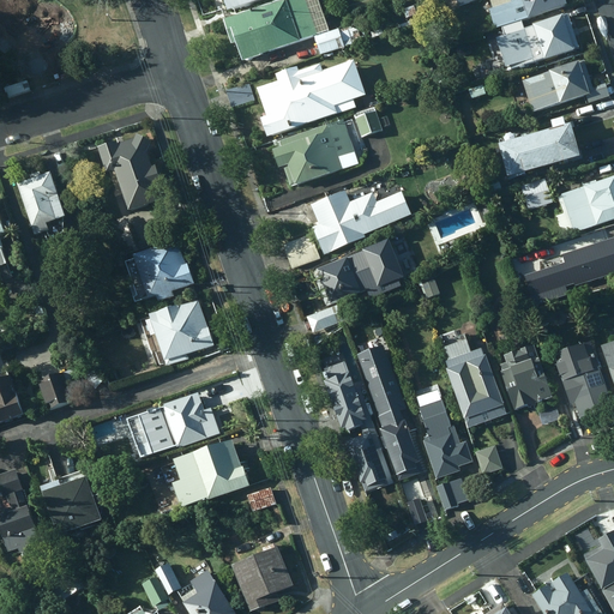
[(220,0),(224,13),(262,0),(220,0)]
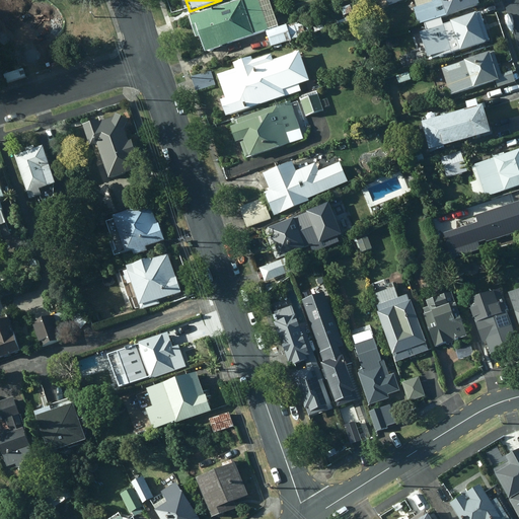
[(263,8),(260,0),(246,0),(240,2),(239,0),(187,17),(193,39),(197,36),(203,53),(251,34),(254,33),(267,29),(261,9),(263,8)]
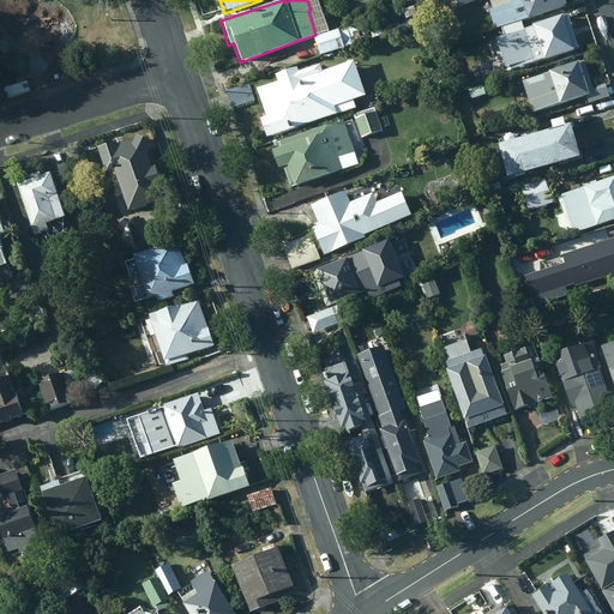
[(487,10),(494,29),(566,6),(564,0),(446,0),(450,8),(475,0),(488,0),(491,8),(487,10)]
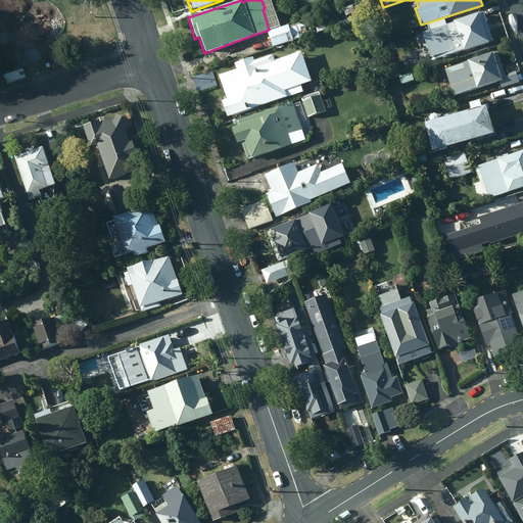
[(350,6),(342,9),(347,24),(355,20),(350,6)]
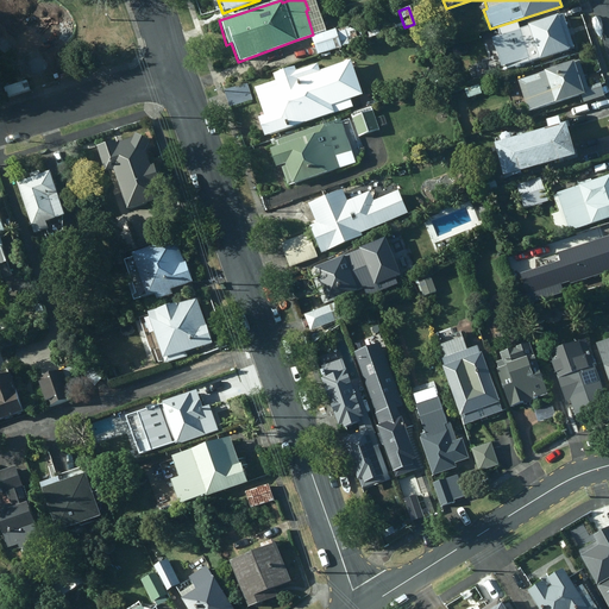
[(504,67),(506,70),(538,60),(538,61),(573,49),(563,14),(519,30),(516,23),(496,29),(500,36),(491,39),(501,68),(504,67)]
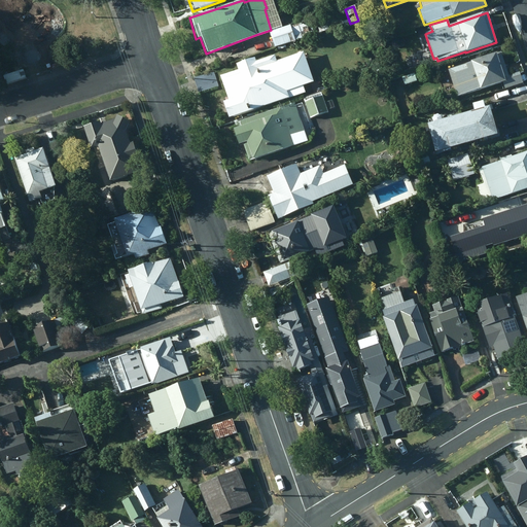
[(289,26),(269,32),(274,48),(295,41),(294,40),(309,35),(305,22),(289,27),(289,26)]
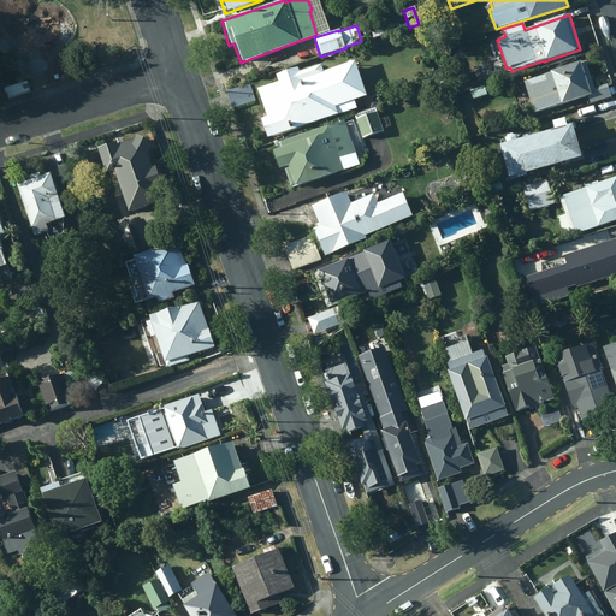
[(594,89),(585,61),(523,81),(533,114),(587,98),(588,105),(611,98),(606,84),(594,89)]
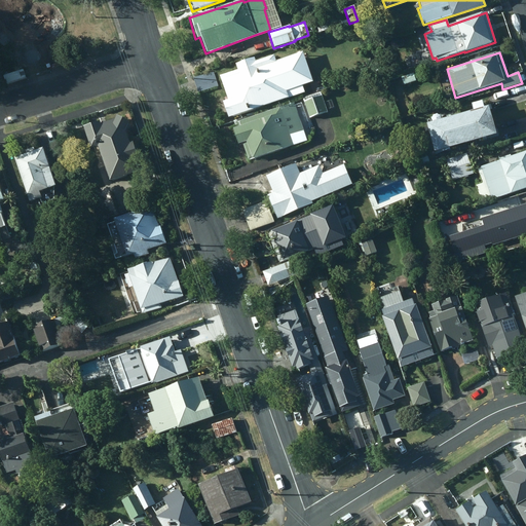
[(221,103),(226,119),(287,99),(287,98),(301,94),(296,79),(291,81),(283,54),(272,58),(272,57),(254,63),(253,59),(233,65),(235,71),(218,77),(226,102),(221,103)]
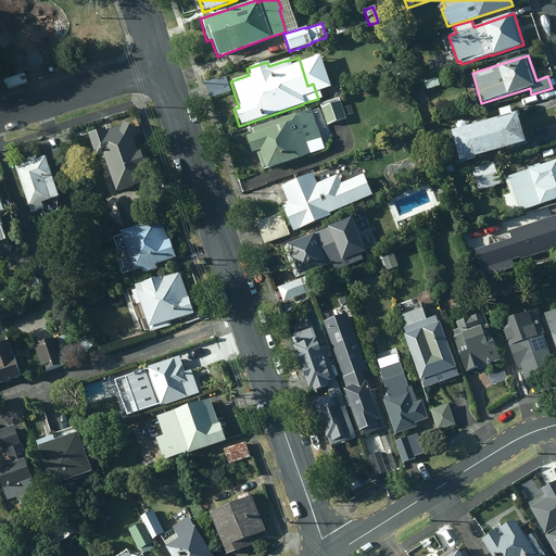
[(225,75),(203,83),(210,100),(230,92),(225,75)]
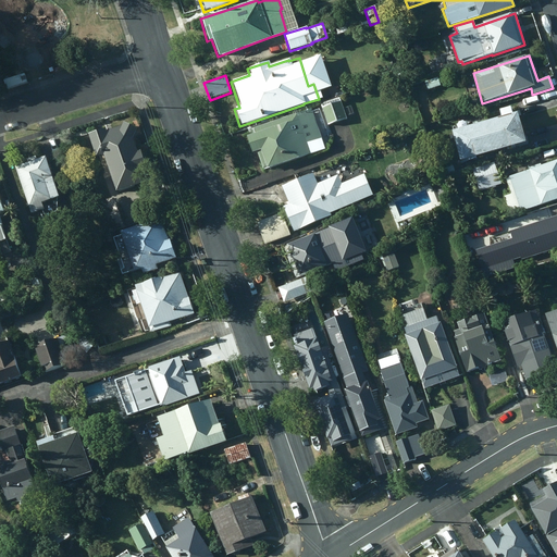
[(428,81),(430,89),(441,85),(437,77),(428,81)]
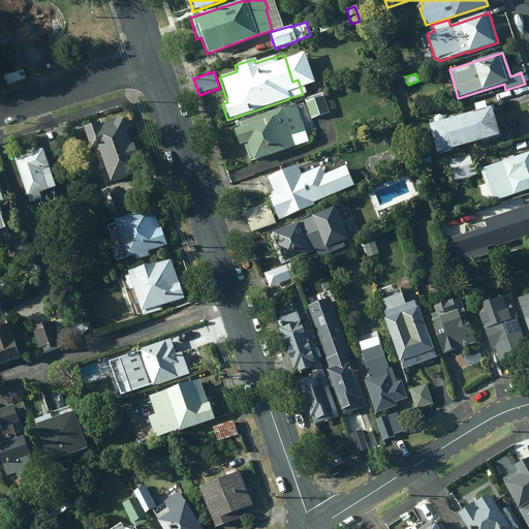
[(323,97),(305,102),(310,119),(329,114),(323,97)]
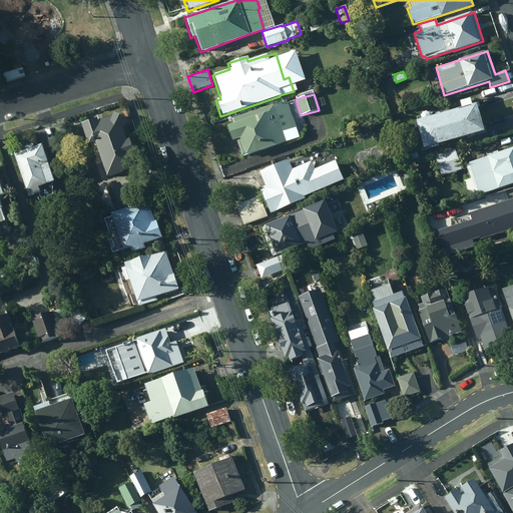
[(286,100),(228,120),(229,125),(225,126),(230,142),(235,140),(240,156),(299,138),(298,136),(305,133),(294,100),(287,102),(286,100)]
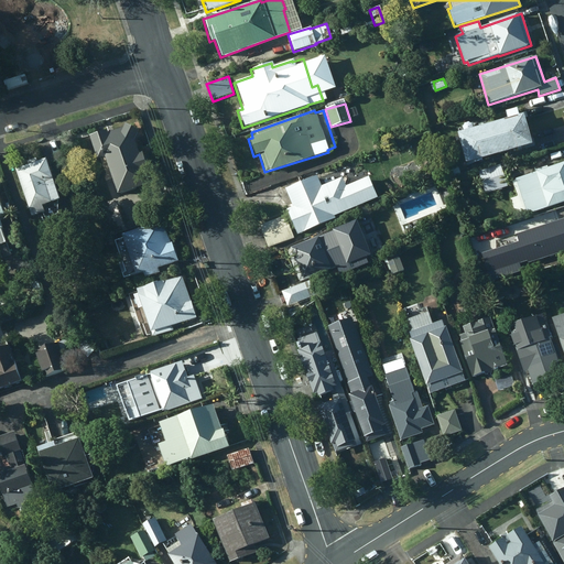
[(456,133),(464,164),(527,147),(528,149),(535,147),(532,137),(529,138),(522,115),(518,116),(516,110),(505,114),(507,120),(456,133)]
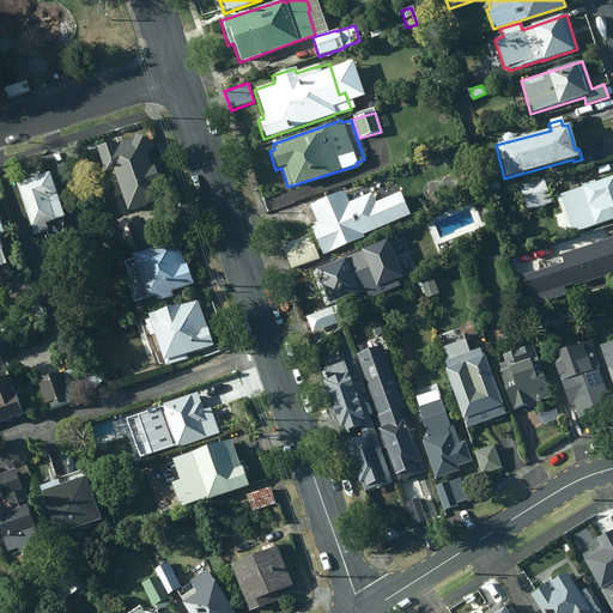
[(116,170),(123,168),(138,208),(170,198),(165,184),(169,183),(162,163),(159,164),(155,150),(158,140),(143,133),(141,137),(125,143),(123,139),(107,145),(116,170)]
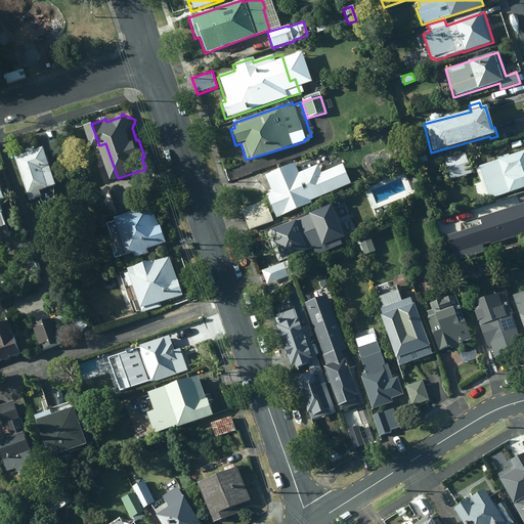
[(44,189),(61,183),(49,145),(40,148),(39,144),(30,147),(31,151),(19,156),(35,201),(46,197),(44,189)]
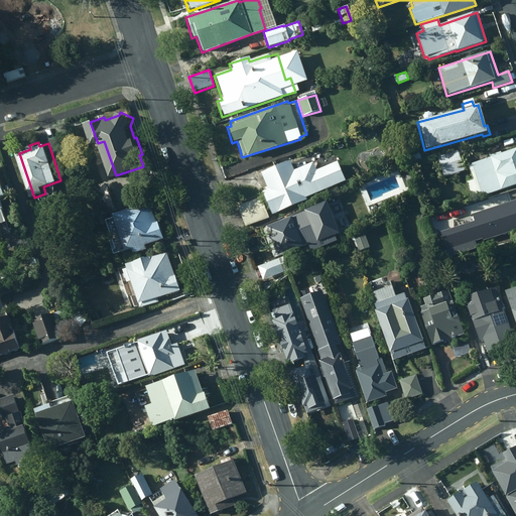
[(466,183),(472,200),(515,184),(515,148),(471,164),(472,166),(469,167),(474,181),(466,183)]
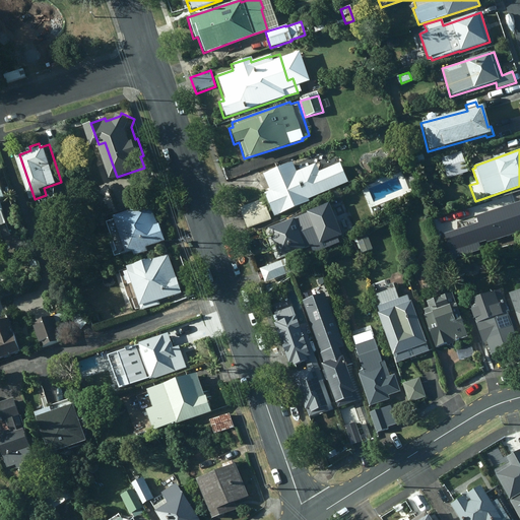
[(460,152),(440,158),(447,180),(467,173),(460,152)]
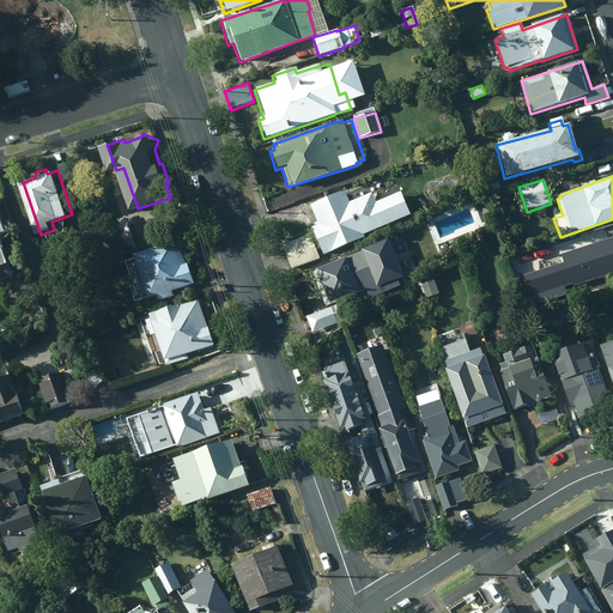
[(7,213),(1,192),(0,192),(0,248),(12,246),(7,232),(14,230),(8,212),(7,213)]
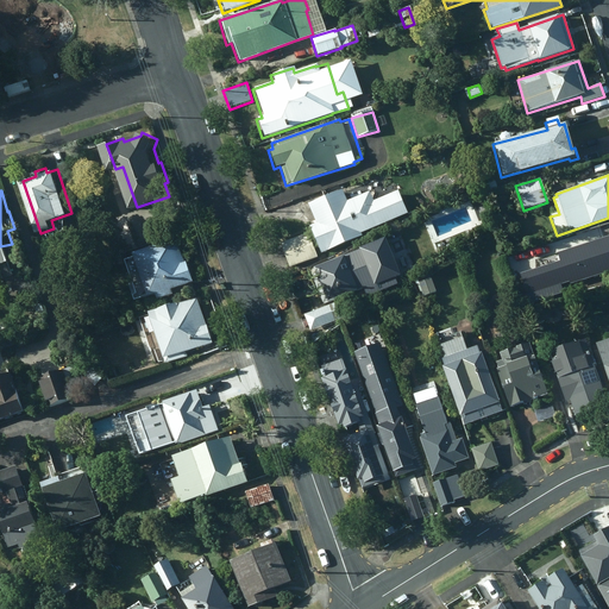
[(359,234),(406,214),(395,193),(371,202),(368,193),(345,202),(340,190),(306,205),(314,224),(308,226),(319,253),(360,237),(359,234)]
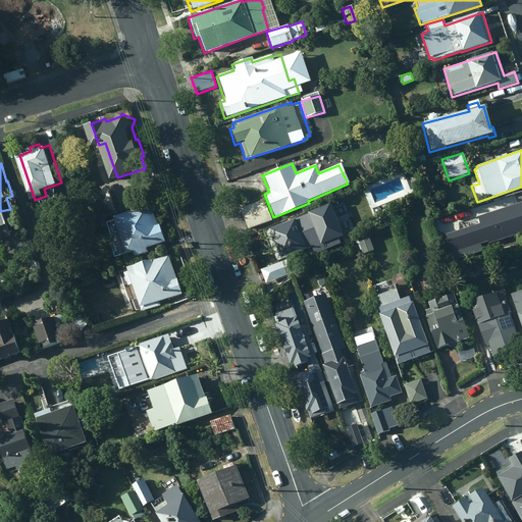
[(271,221),(263,200),(240,209),(247,229),(271,221)]
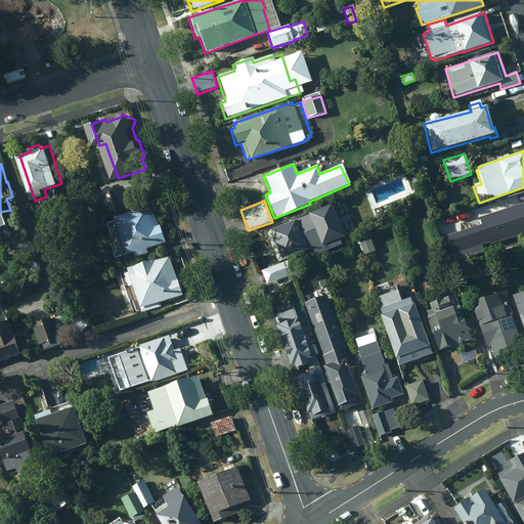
[(157,204),(123,216),(135,254),(141,252),(142,256),(155,253),(153,248),(171,243),(166,224),(164,224),(157,204)]
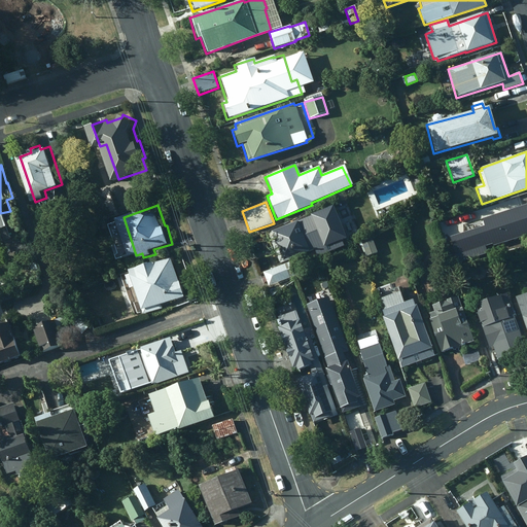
[(526,236),(526,205),(515,209),(524,238),(526,236)]
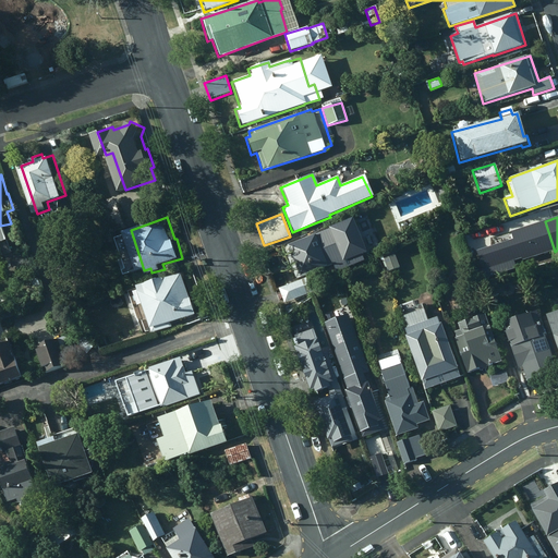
[(555,252),(545,221),(512,231),(522,262),(555,252)]
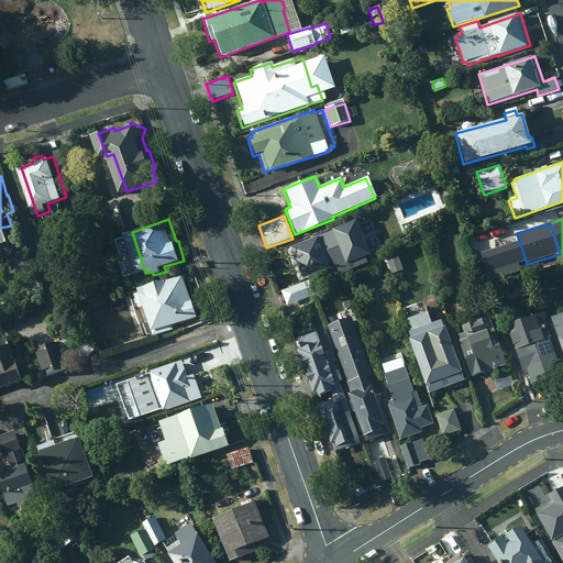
[(356,253),(349,233),(331,239),(329,233),(328,233),(288,250),(300,280),(319,273),(352,260),(352,258),(350,255),(356,253)]
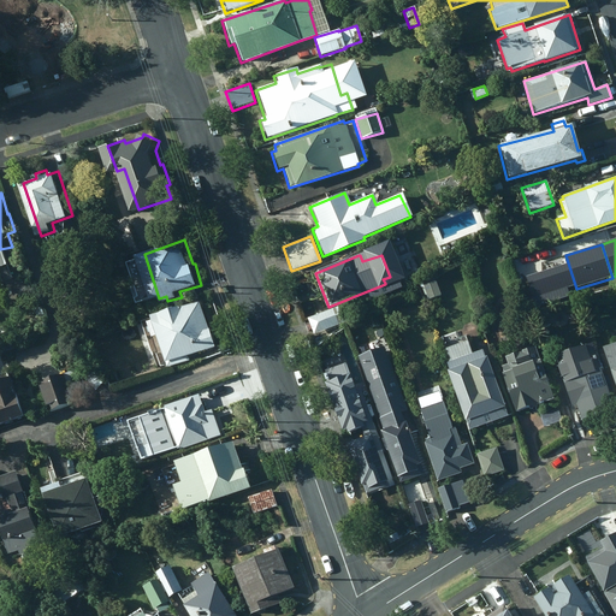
[(443,265),(438,259),(425,267),(430,274),(443,265)]
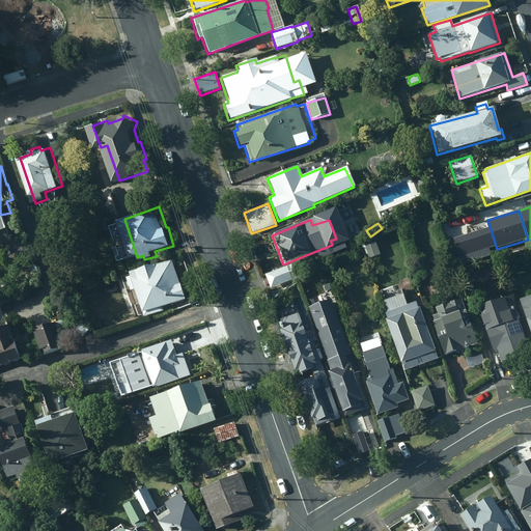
[(367,259),(380,255),(372,236),(362,242),(364,246),(363,247),(367,259)]
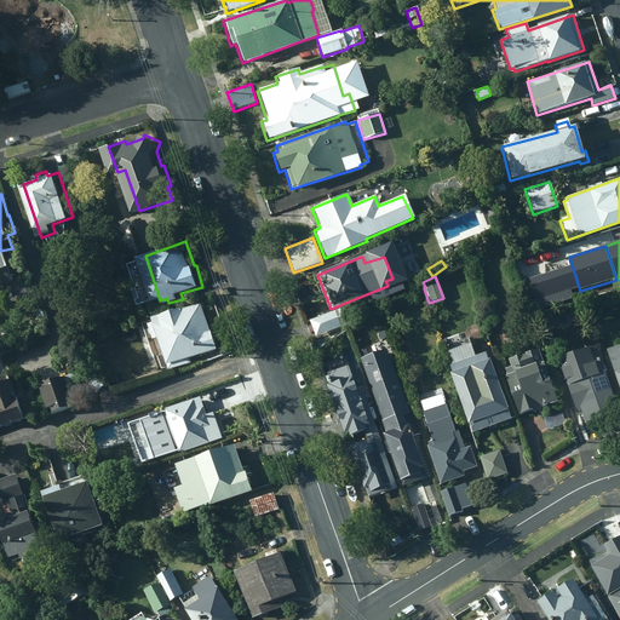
[(555,300),(550,283),(530,291),(535,306),(555,300)]
